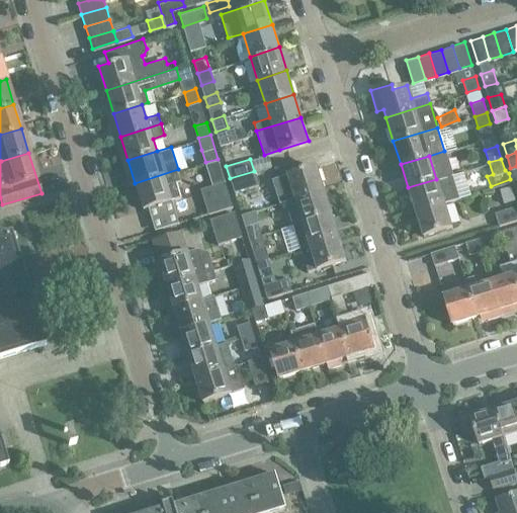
[(294,196),(323,188),(316,164),(286,173),(294,196)]
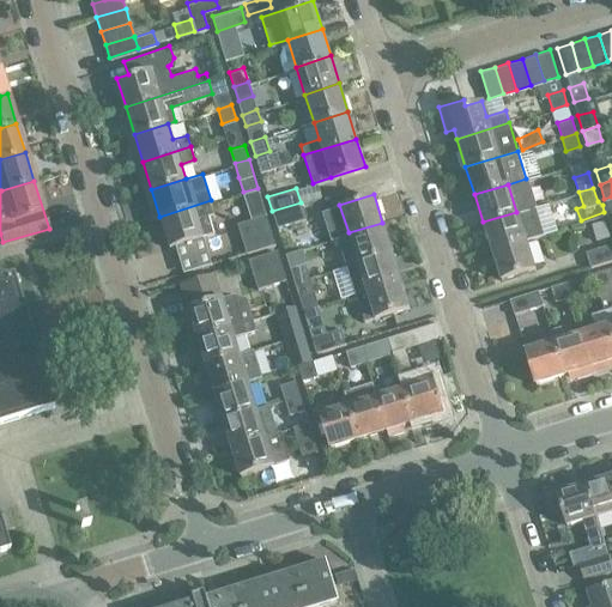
[(211,200),(159,217),(169,244),(212,231),(207,213),(213,211),(211,200)]
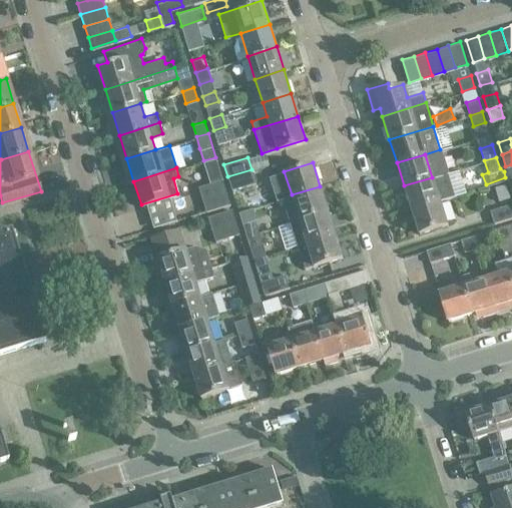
[(251,169),(227,176),(231,188),(256,181),(251,169)]
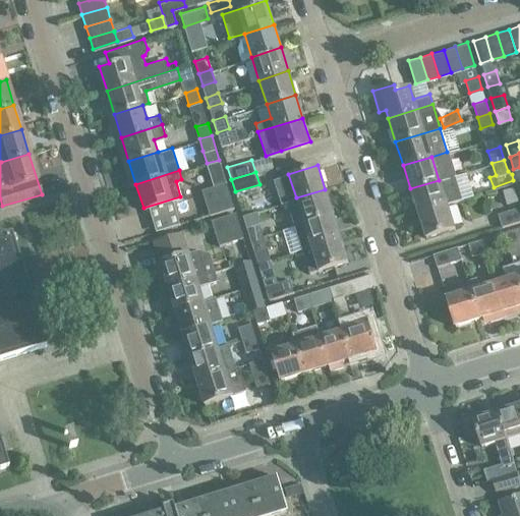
[(417,212),(446,203),(462,198),(454,175),(439,180),(410,188),(417,212)]
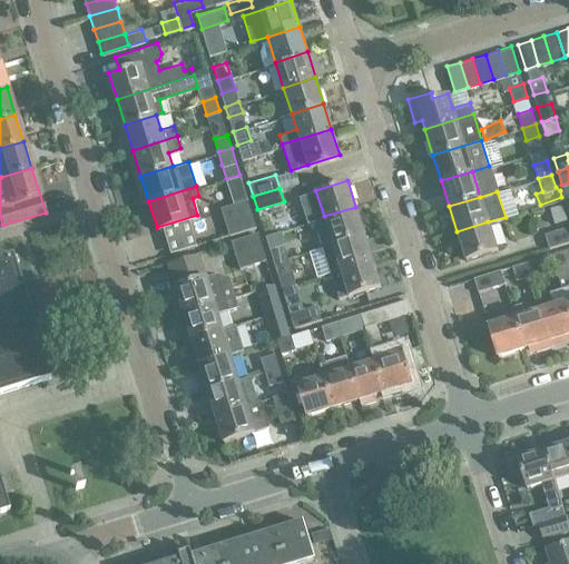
[(228,233),(255,225),(247,198),(221,206),(228,233)]
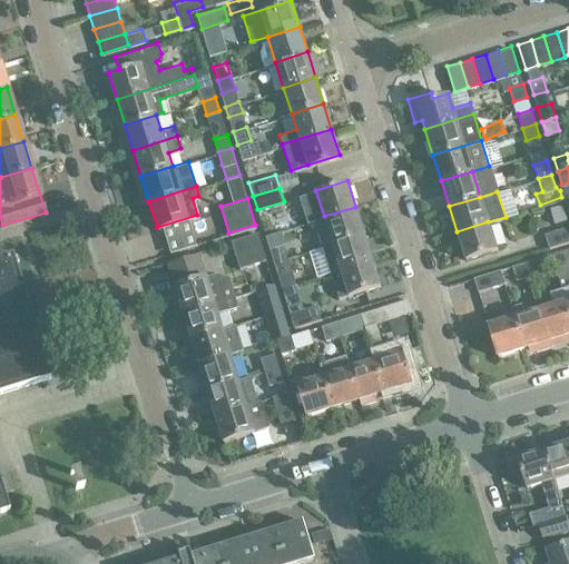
[(561,203),(549,206),(553,221),(566,218),(561,203)]
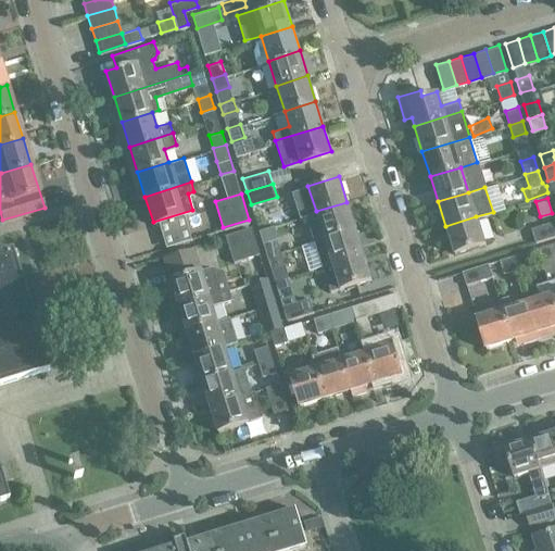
[(347,202),(316,211),(324,236),(354,227),(347,202)]
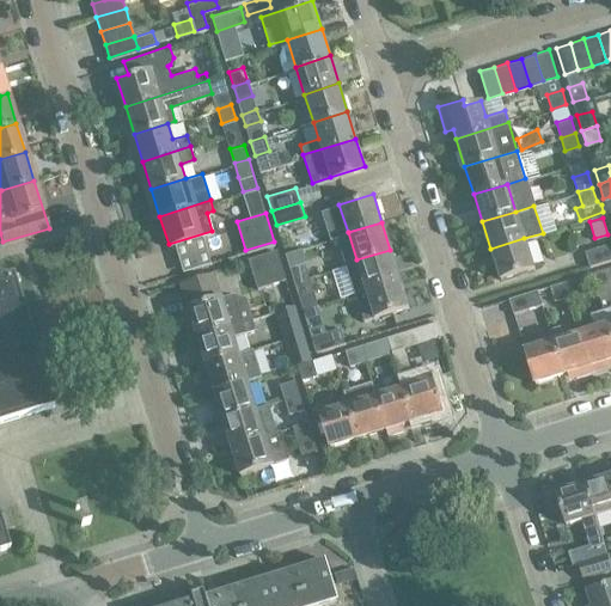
[(524,238),(490,249),(499,277),(532,267),(524,238)]
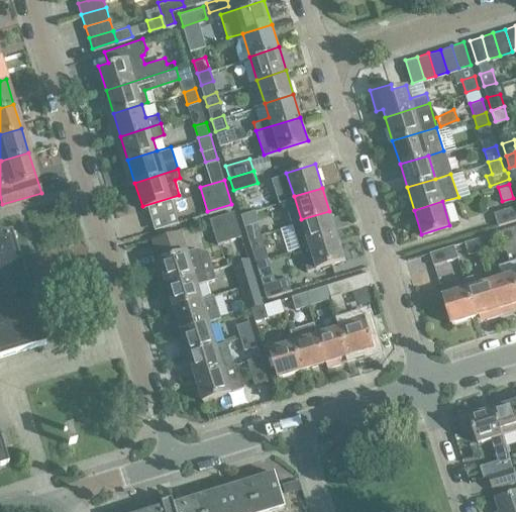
[(515,217),(515,203),(494,211),(497,223),(515,217)]
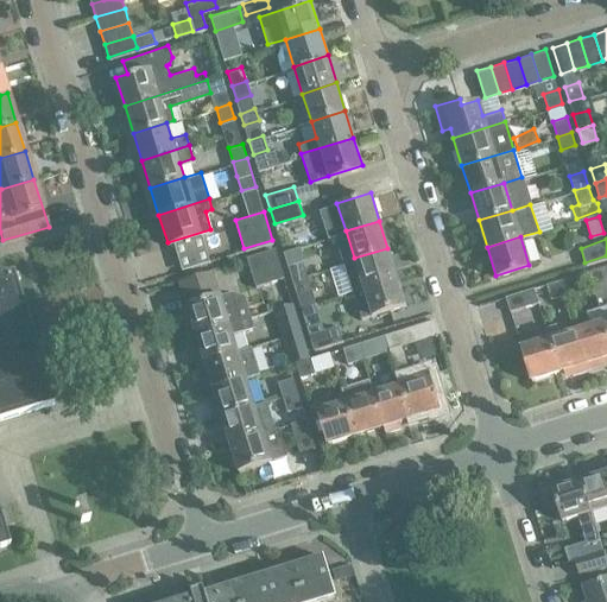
[(228,267),(245,263),(240,246),(223,251),(228,267)]
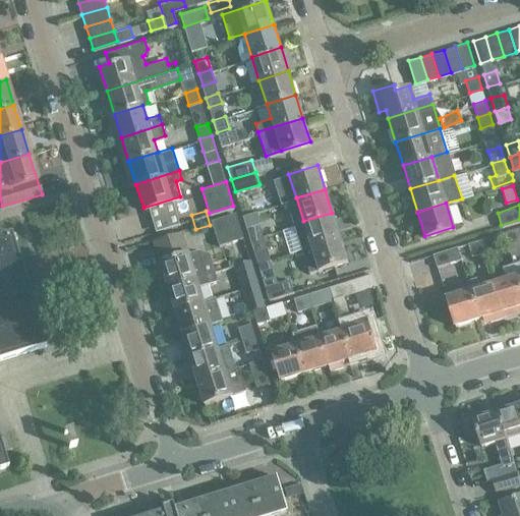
[(215,231),(239,224),(235,212),(211,219),(215,231)]
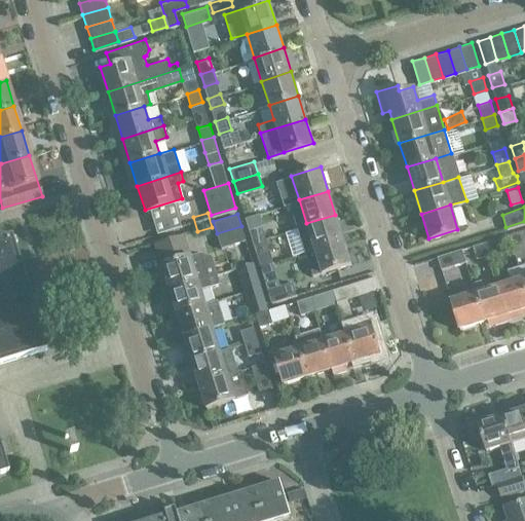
[(305,250),(313,247),(342,238),(335,215),(306,223),(298,226),(305,250)]
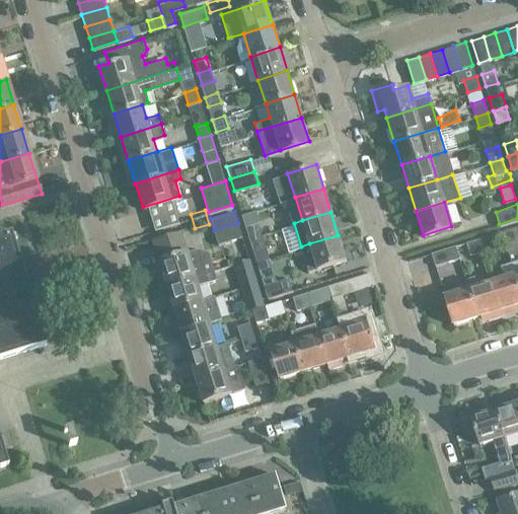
[(156,226),(161,242),(183,235),(178,219),(156,226)]
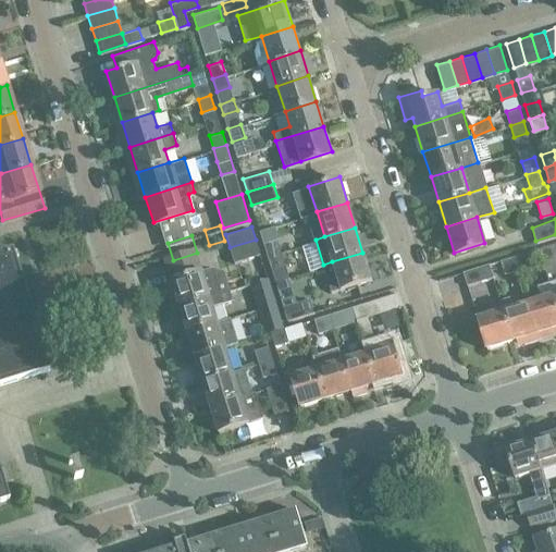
[(267,255),(280,250),(275,237),(263,242),(267,255)]
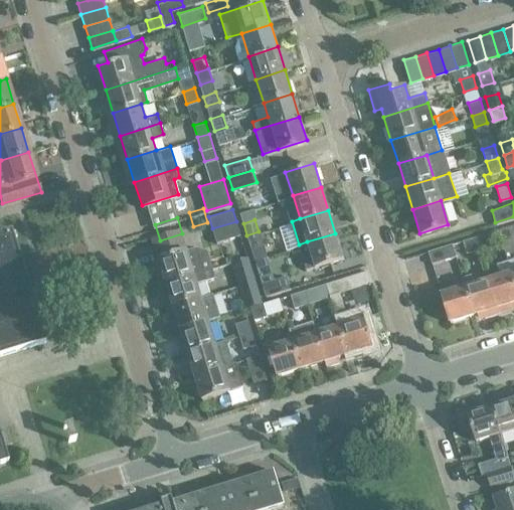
[(236,221),(212,228),(216,240),(239,233),(236,221)]
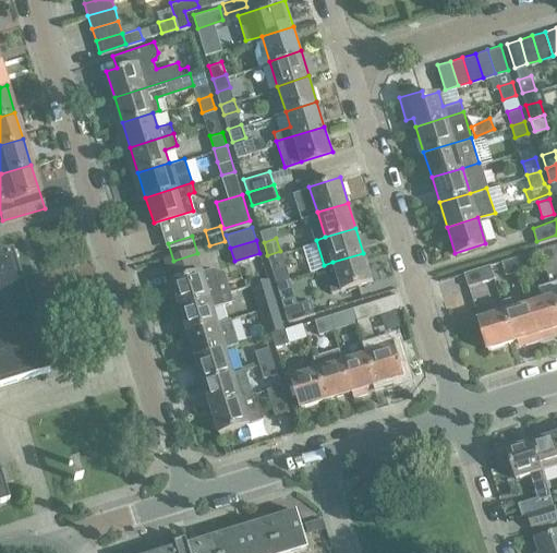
[(556,255),(556,241),(539,247),(543,261),(555,256),(556,255)]
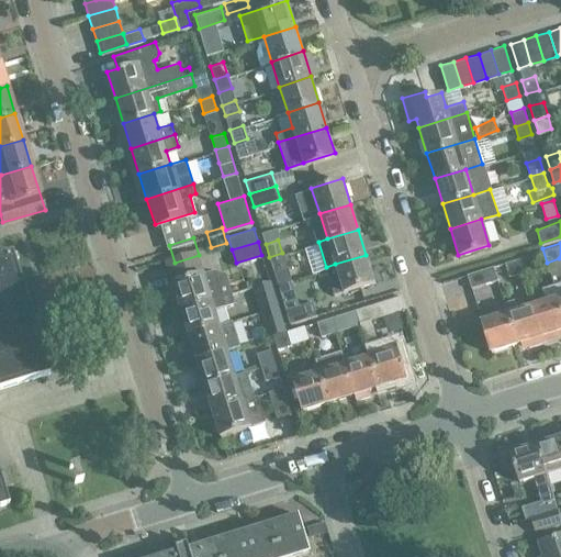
[(0,386),(48,371),(10,248),(0,252),(0,502),(8,500),(0,476),(0,386)]
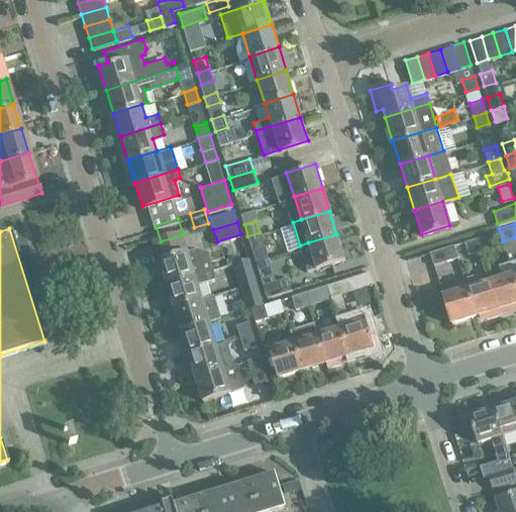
[(260,232),(247,236),(254,260),(267,256),(260,232)]
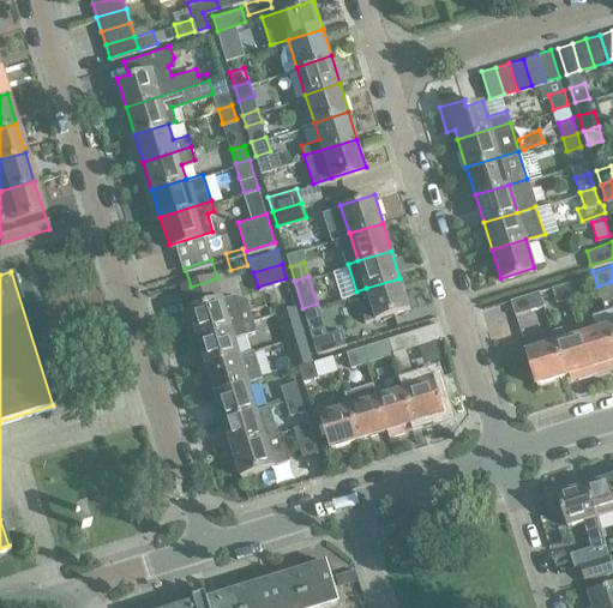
[(565,281),(570,295),(584,290),(581,276),(565,281)]
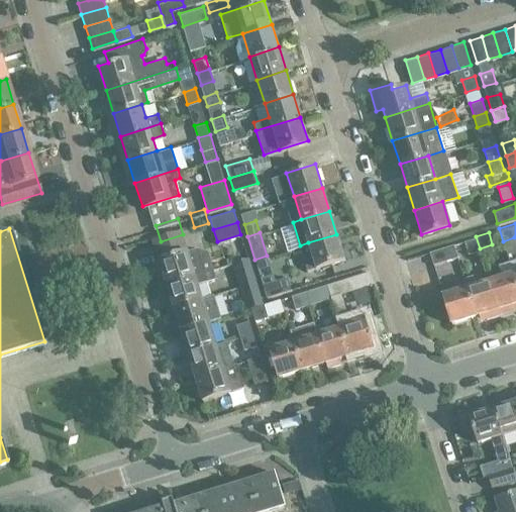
[(336,234),(308,242),(315,267),(344,258),(336,234)]
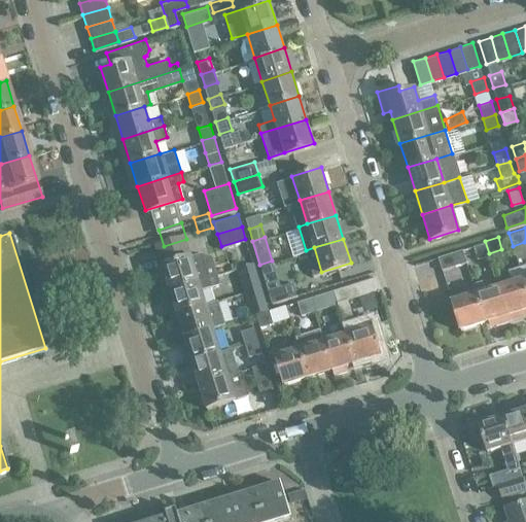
[(489,253),(485,241),(472,244),(477,256),(489,253)]
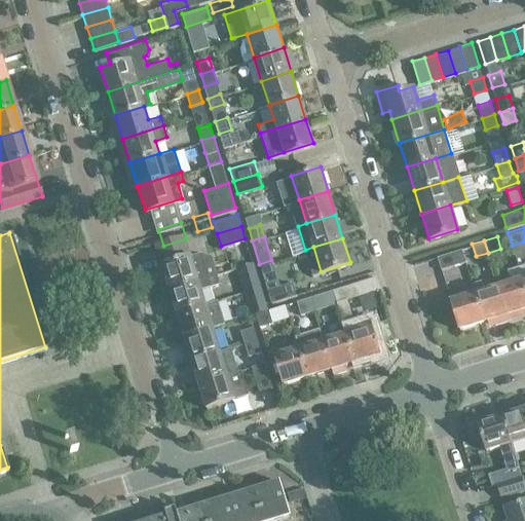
[(293,245),(274,248),(275,260),(295,257),(293,245)]
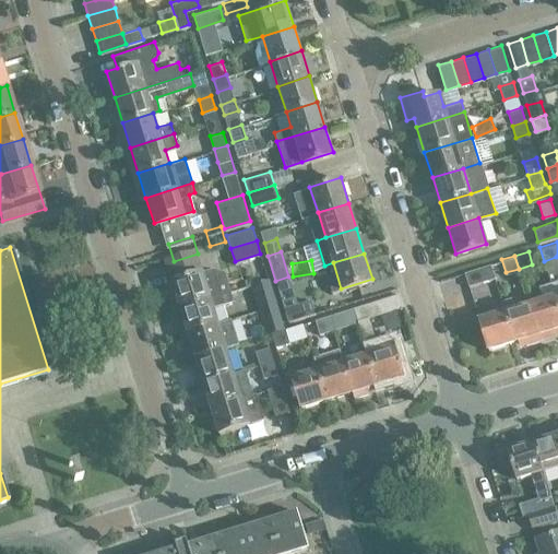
[(494,277),(489,263),(464,271),(469,284),(494,277)]
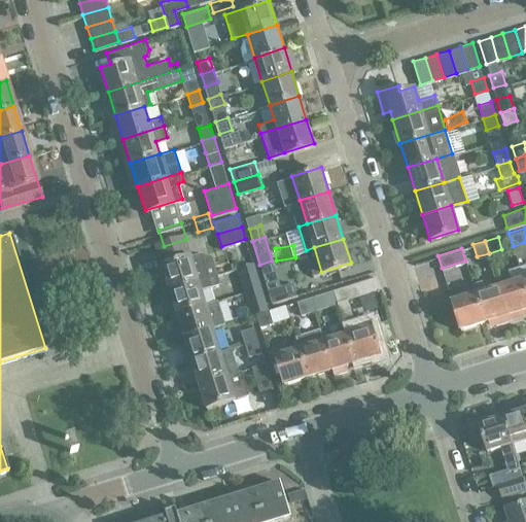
[(167,279),(169,288),(208,276),(200,252),(155,266),(161,280),(167,279)]
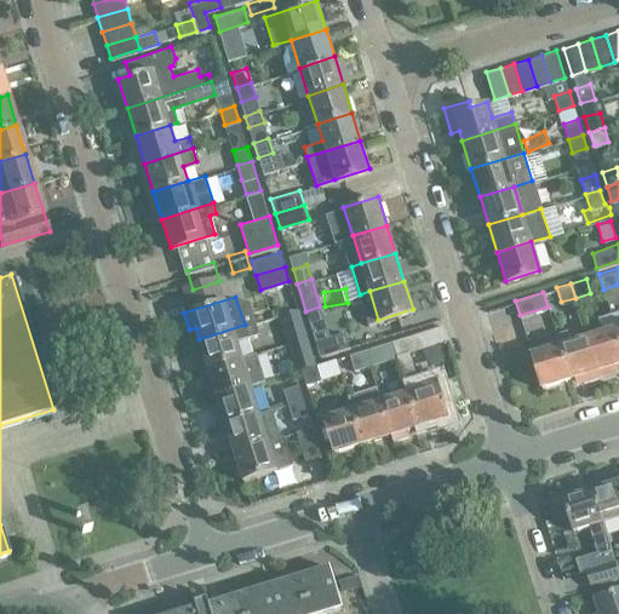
[(282,311),(292,340),(307,336),(297,308),(282,311)]
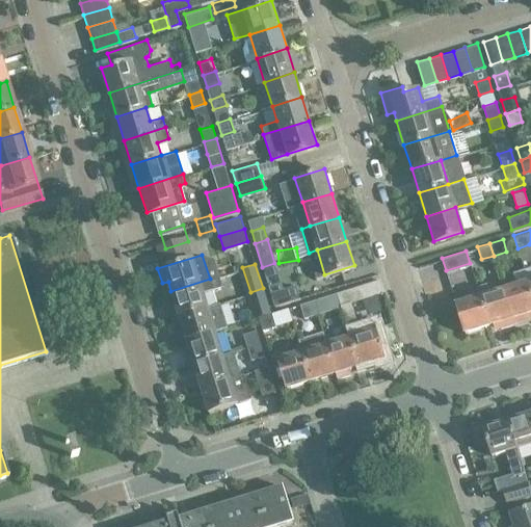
[(503,287),(514,322),(530,318),(528,312),(530,310),(530,292),(523,267),(512,270),(516,283),(503,287)]
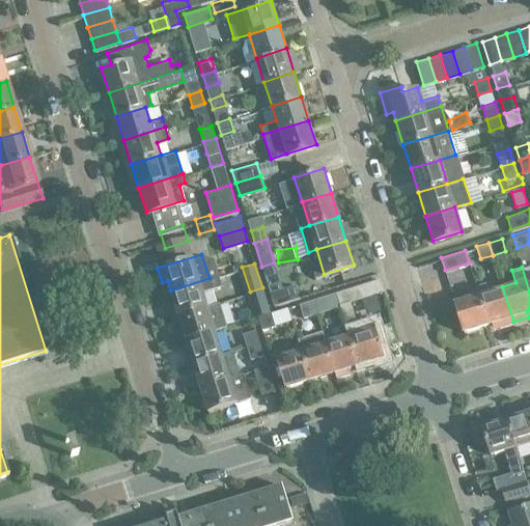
[(350,300),(383,289),(379,277),(335,291),(339,303),(350,300)]
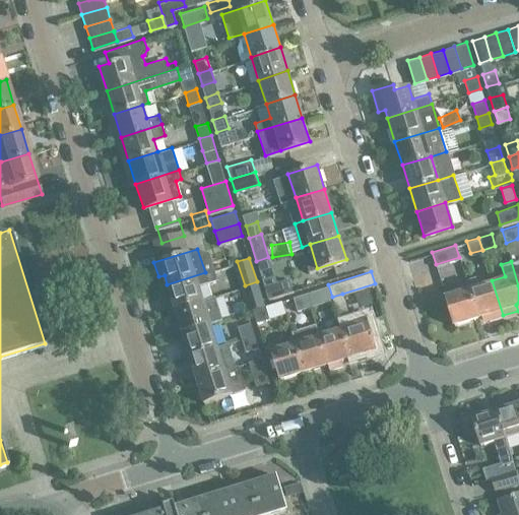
[(169,310),(175,308),(203,299),(198,283),(207,281),(205,272),(167,284),(170,294),(165,296),(169,310)]
